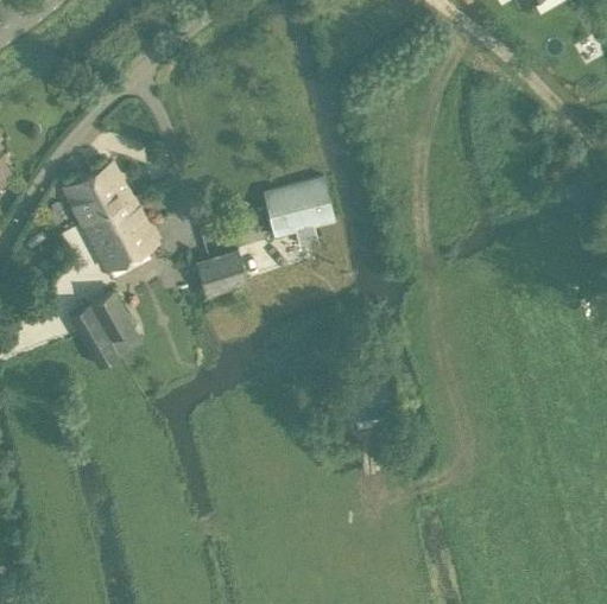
[(0,184),(5,182),(4,179),(12,175),(2,158),(0,158),(0,184)]
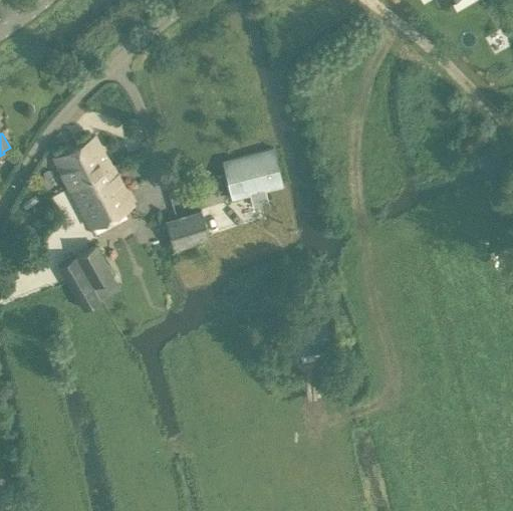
[(69,190),(109,168),(93,138),(53,160),(69,190)]
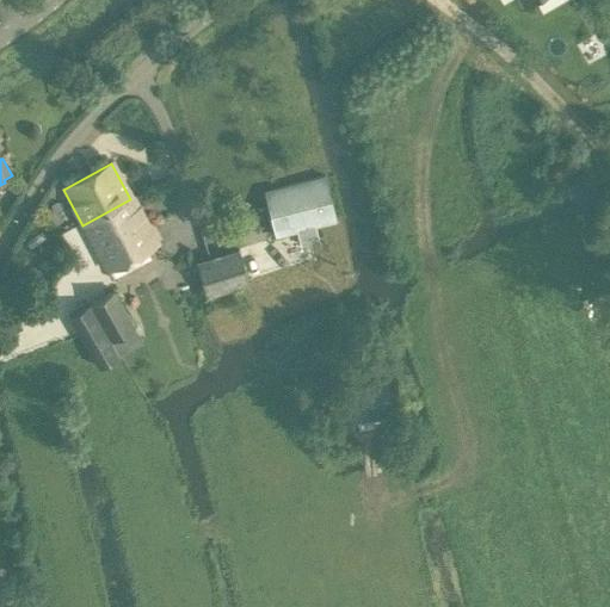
[(276,239),(336,223),(324,178),(264,193),(276,239)]
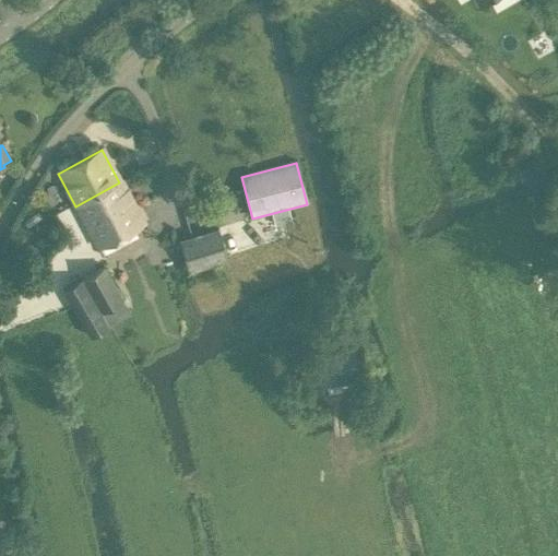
[(121,181),(119,182),(75,206),(97,248),(144,224),(121,181)]
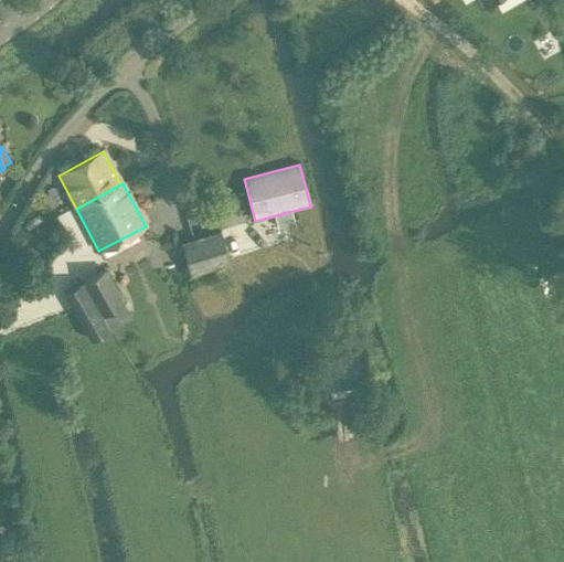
[(230,263),(221,233),(181,246),(191,276),(230,263)]
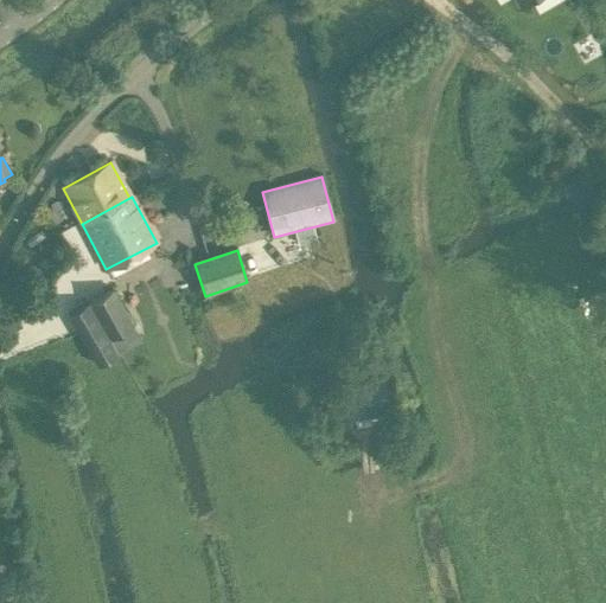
[(114,292),(90,305),(69,316),(99,367),(142,342),(114,292)]
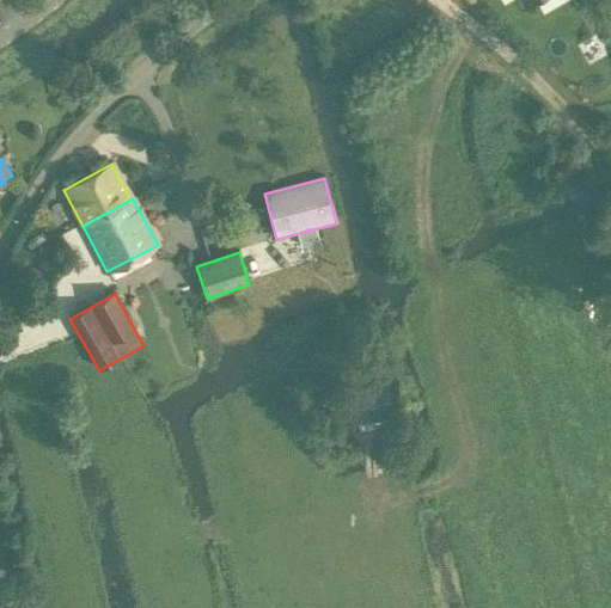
[(360,415),(389,407),(397,405),(391,379),(353,387),(360,415)]
